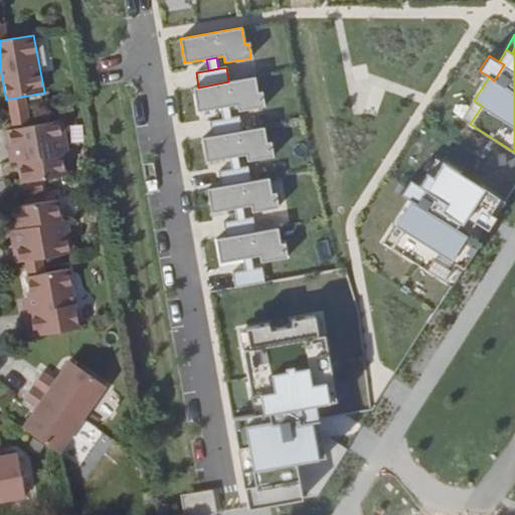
[(198,88),(193,88),(197,112),(220,108),(229,107),(236,105),(237,112),(264,107),(262,92),(258,93),(254,77),(228,81),(198,88)]
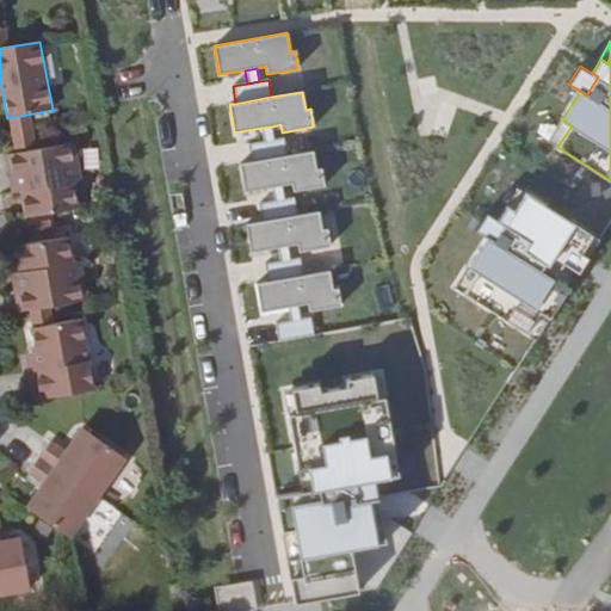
[(562,119),(549,141),(557,147),(572,125),(562,119)]
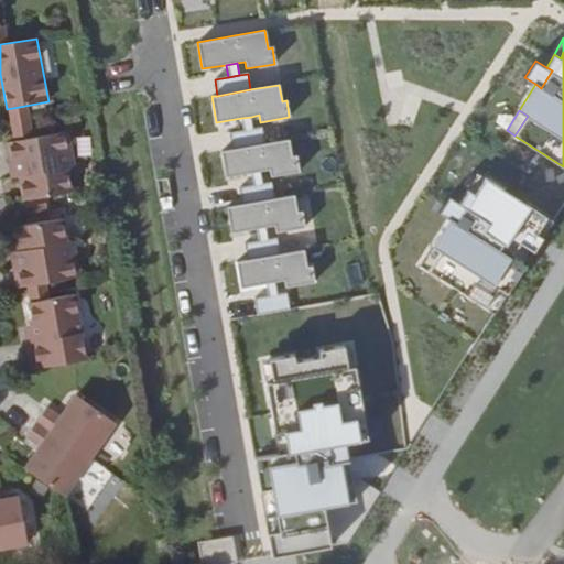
[(251,117),(241,118),(243,130),(253,129),(251,117)]
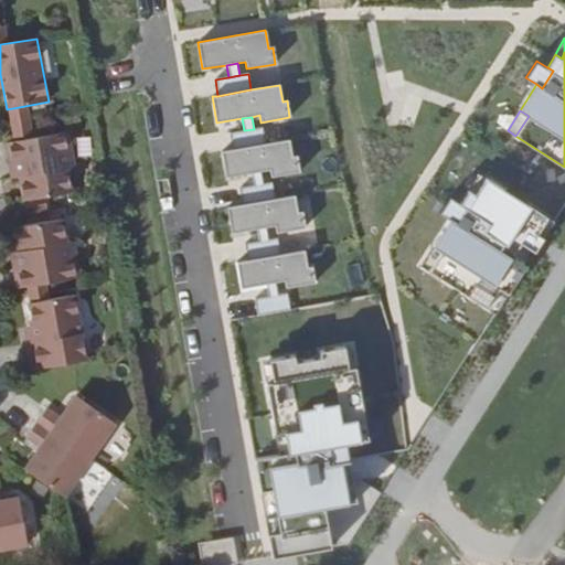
[(244,130),(230,134),(233,150),(266,144),(263,127),(254,129),(244,130)]
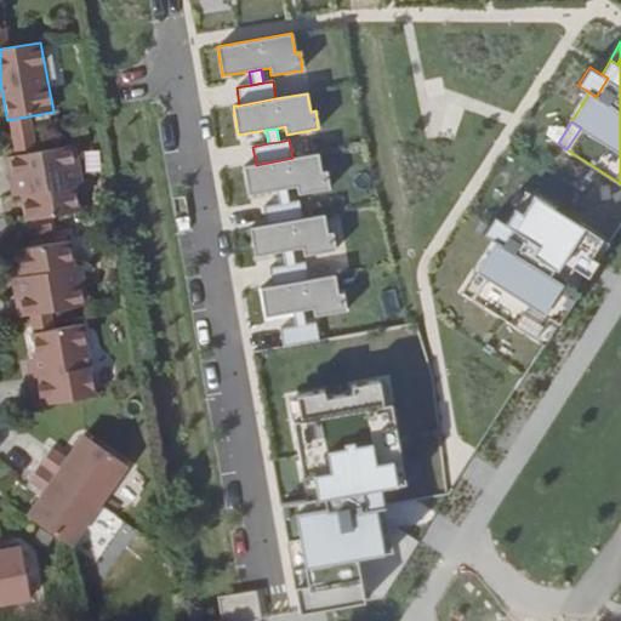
[(26,222),(79,212),(72,166),(79,165),(74,144),(6,157),(10,177),(18,176),(26,222)]
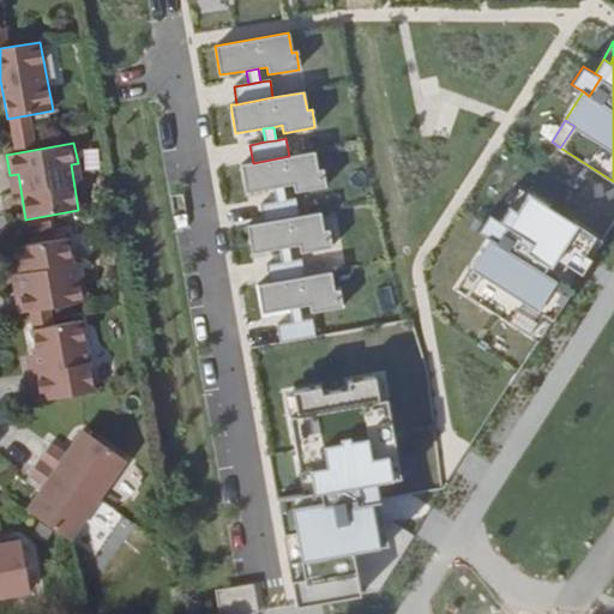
[(253,163),(241,164),(246,193),(274,188),(284,186),(293,185),(294,193),(325,187),(323,169),(318,170),(314,151),(289,156),(253,163)]
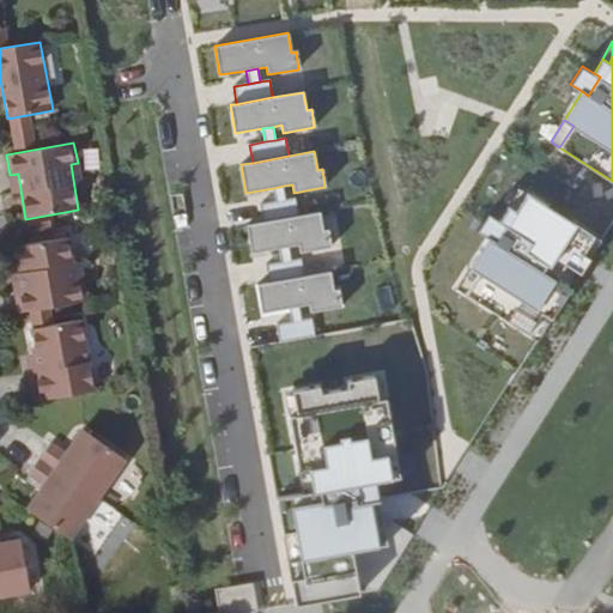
[(284,186),(273,188),(274,201),(286,200),(284,186)]
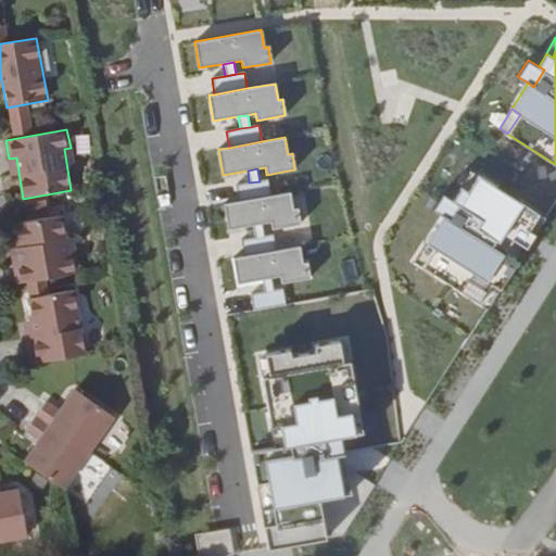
[(471,169),(462,186),(468,190),(478,174),(471,169)]
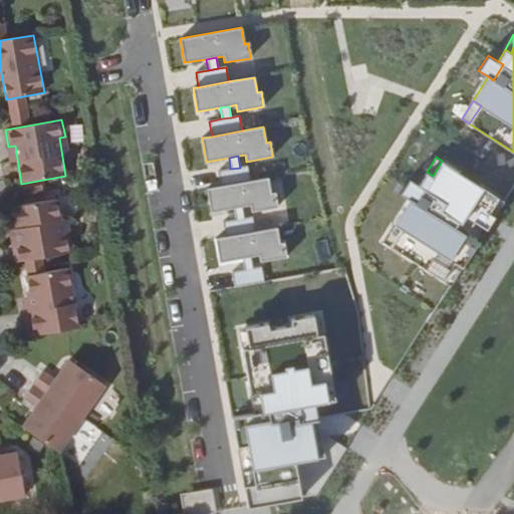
[(444,279),(455,261),(462,266),(479,241),(466,233),(474,221),(479,224),(492,204),(454,179),(459,172),(442,161),(433,176),(427,172),(420,184),(425,187),(415,202),(410,199),(395,223),(402,228),(391,246),(444,279)]
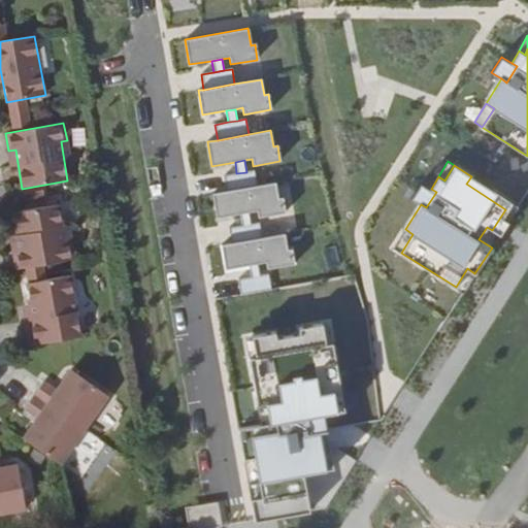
[(224,176),(227,191),(257,186),(255,170),(246,172),(236,173),(224,176)]
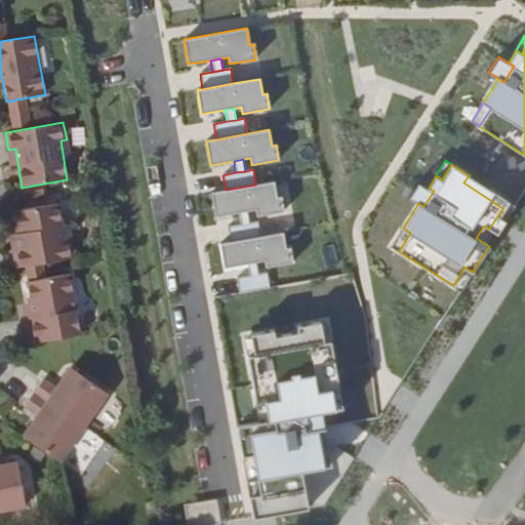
[(469,175),(463,183),(502,208),(489,229),(497,233),(515,205),(469,175)]
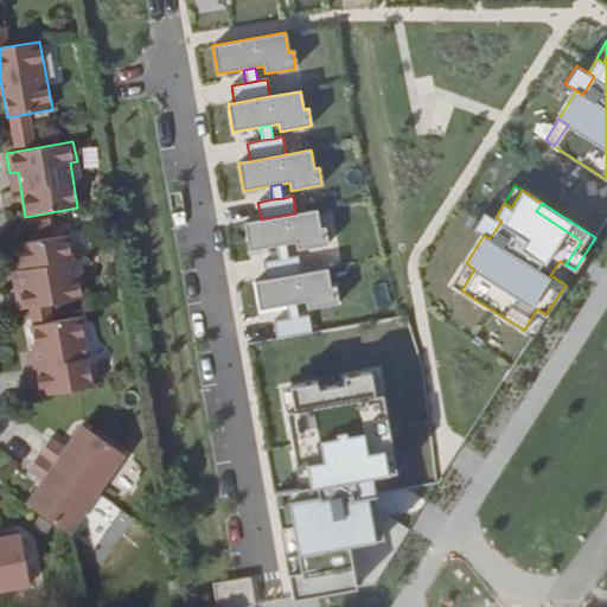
[(484,209),(472,228),(484,235),(490,238),(502,221),(496,217),(484,209)]
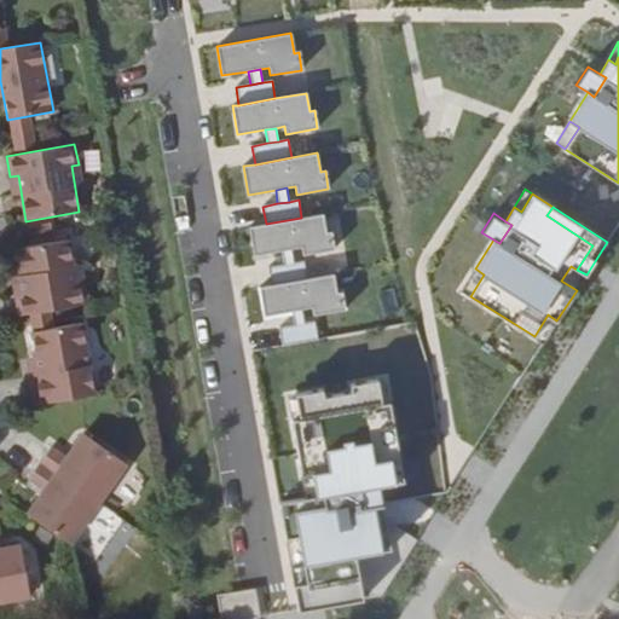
[(266,224),(249,227),(254,256),(281,252),(293,249),(301,248),(302,255),(334,250),(331,232),(327,232),(323,214),(301,218),(266,224)]
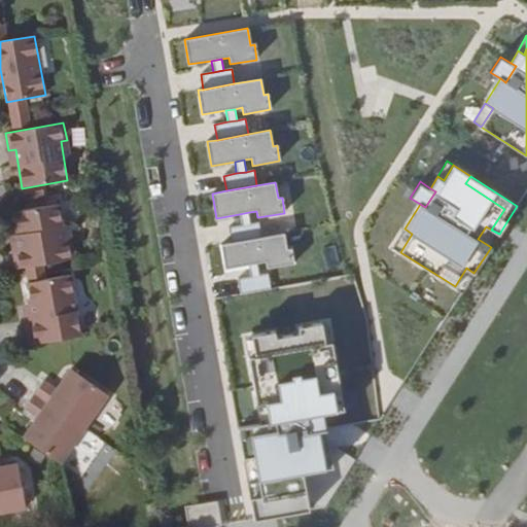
[(18,270),(75,260),(72,242),(66,243),(60,206),(14,213),(21,252),(13,253),(18,270)]
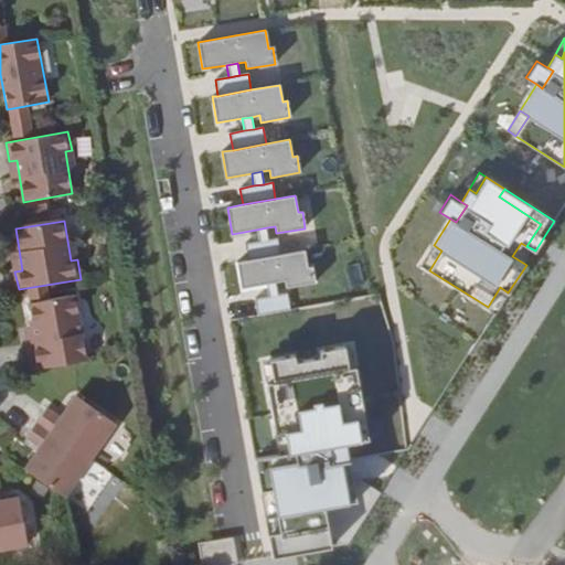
[(267,227),(256,230),(258,242),(269,240),(267,227)]
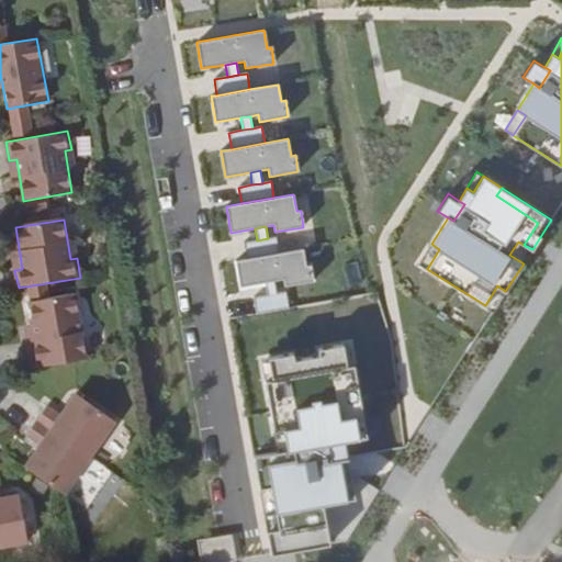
[(244,243),(247,259),(279,254),(277,237),(268,238),(257,240),(244,243)]
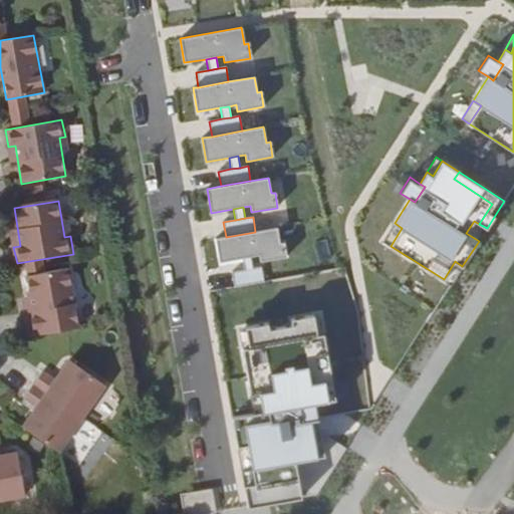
[(395,223),(382,241),(391,246),(402,228),(395,223)]
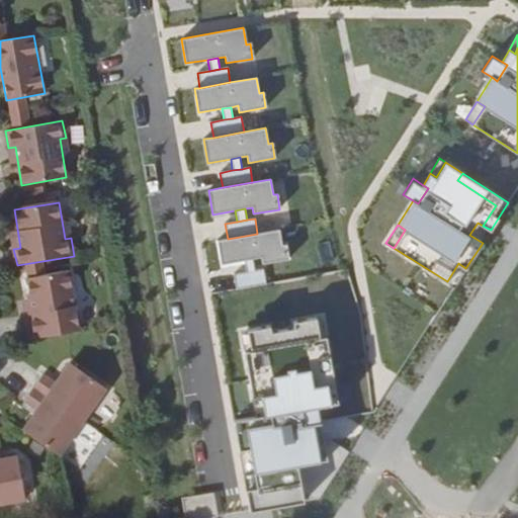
[(228,239),(218,241),(222,265),(245,261),(254,259),(261,258),(262,264),(288,259),(286,245),(282,245),(279,230),(257,234),(228,239)]
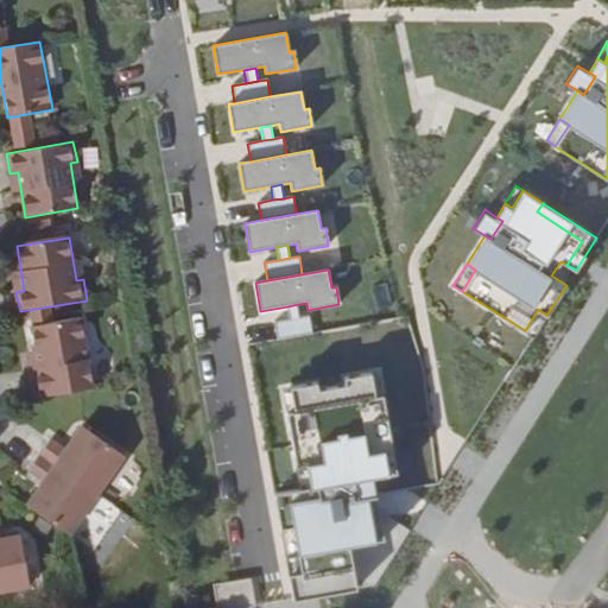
[(287,306),(290,320),(301,317),(298,304),(287,306)]
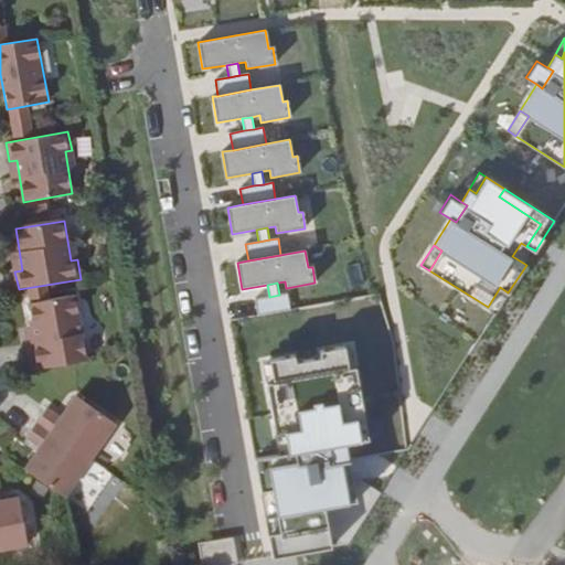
[(500,287),(488,307),(496,312),(508,292),(500,287)]
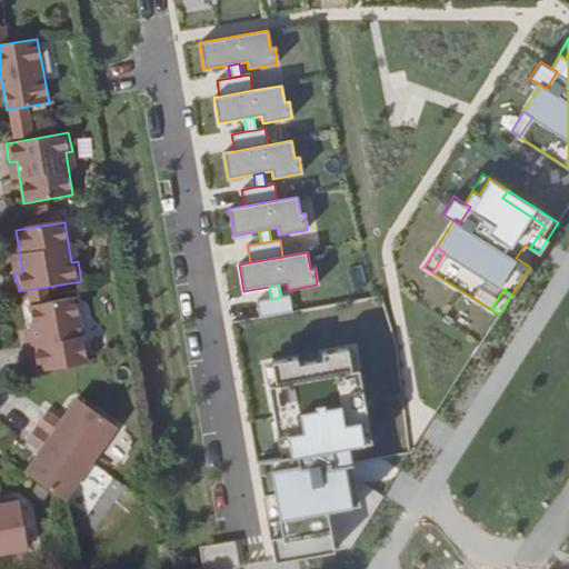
[(281,297),(271,299),(257,301),(260,318),(293,312),(290,296),(281,297)]
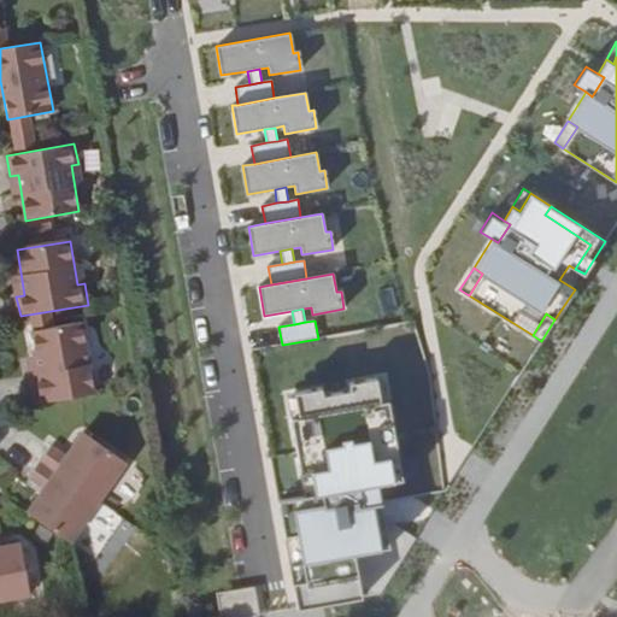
[(36,405),(97,394),(83,322),(31,330),(36,357),(41,356),(43,372),(29,374),(36,405)]
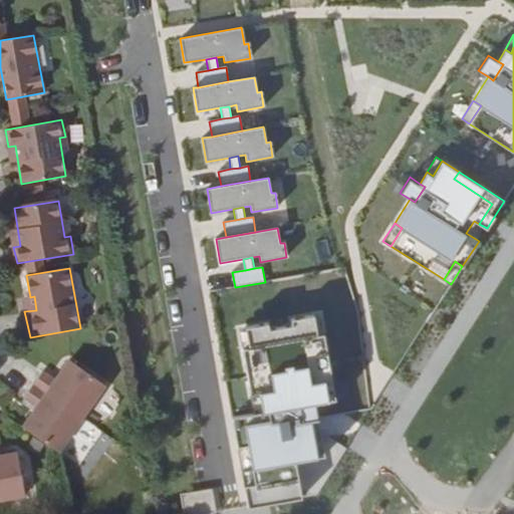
[(319,315),(312,316),(316,335),(322,334),(319,315)]
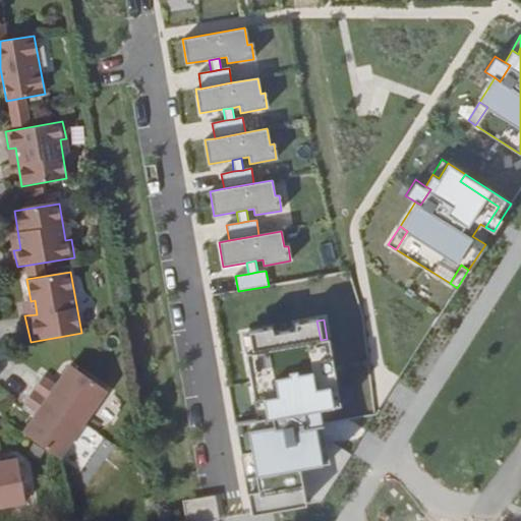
[(250,515),(305,505),(299,467),(322,463),(314,426),(322,425),(320,409),(332,407),(328,386),(335,385),(327,339),(321,340),(316,321),(294,325),(295,330),(272,334),(271,328),(247,332),(251,352),(244,353),(256,420),(235,424),(250,515)]
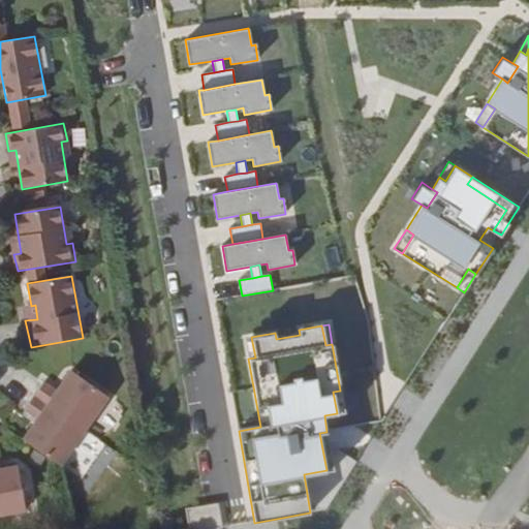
[(245,339),(248,359),(255,358),(251,337),(245,339)]
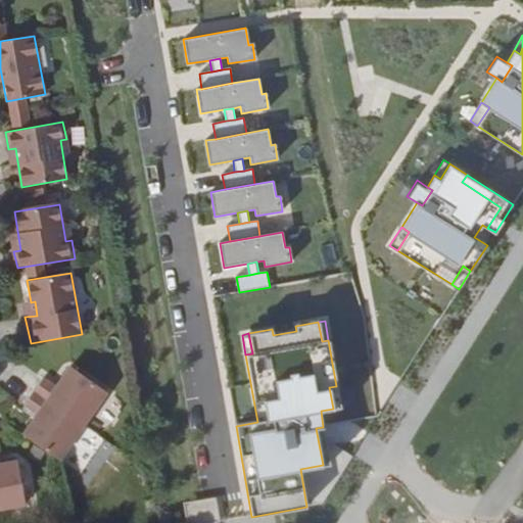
[(34,391),(83,426),(107,392),(72,366),(56,387),(43,377),(34,391)]
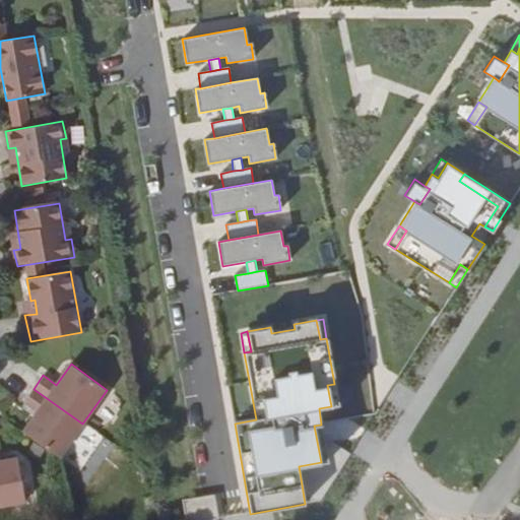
[(327,385),(331,406),(338,404),(334,384),(327,385)]
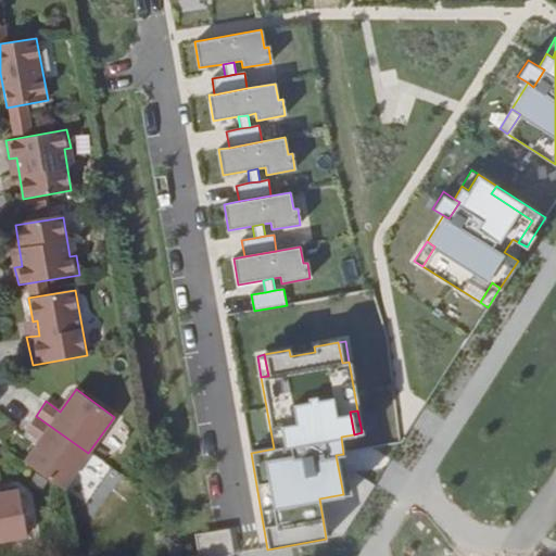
[(64,489),(88,453),(36,416),(25,430),(40,440),(25,462),(64,489)]
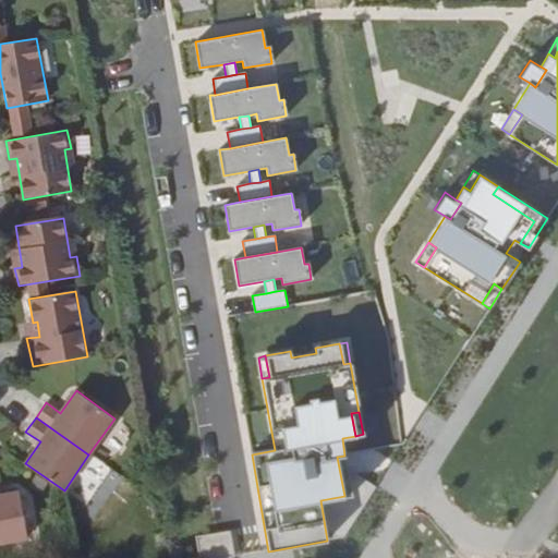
[(337,457),(344,496),(352,495),(344,456),(337,457)]
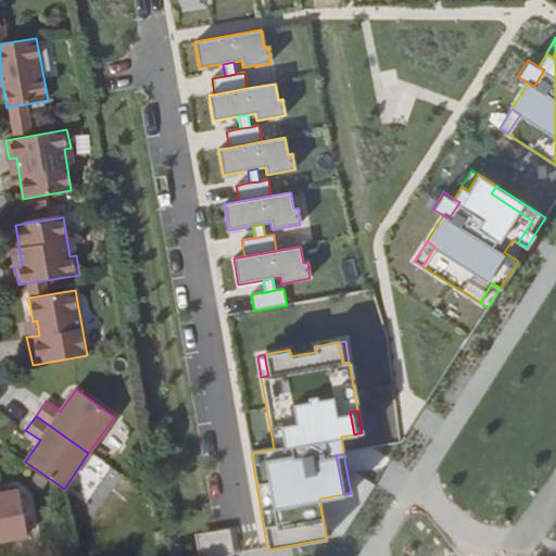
[(0,541),(27,536),(20,490),(0,492),(0,541)]
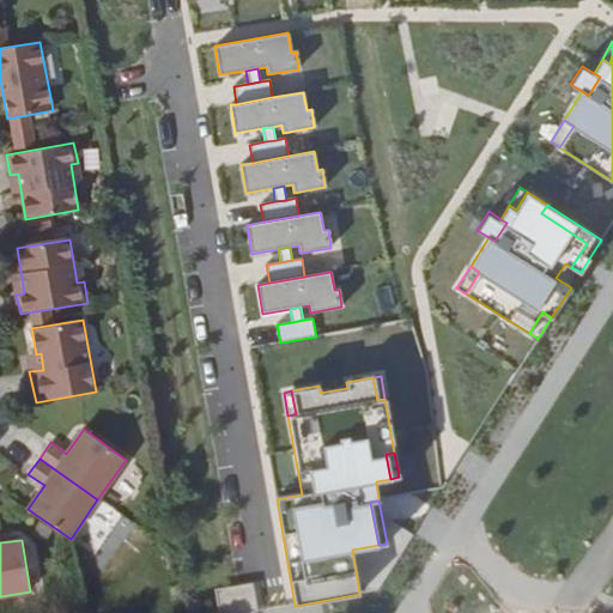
[(253,583),(214,590),(218,612),(250,612),(258,612),(253,583)]
